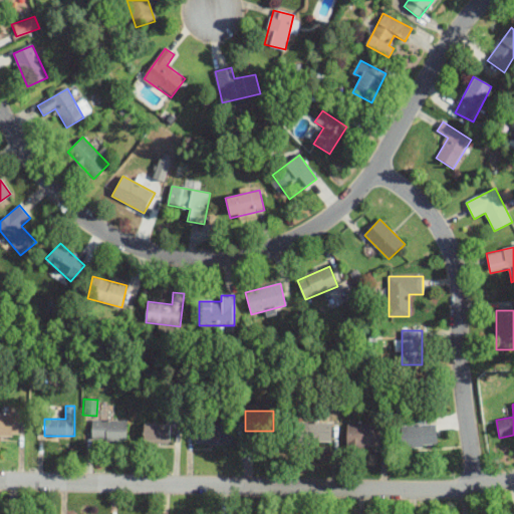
[(0,413),(0,437),(18,437),(18,413),(0,413)]
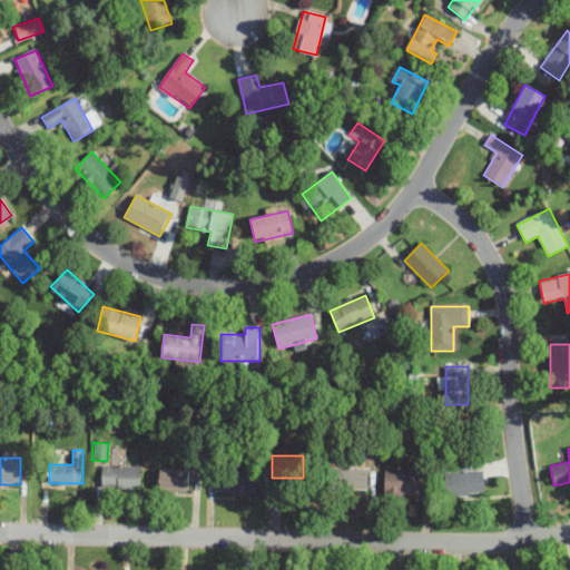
[(140,465),(101,465),(101,490),(140,490),(140,465)]
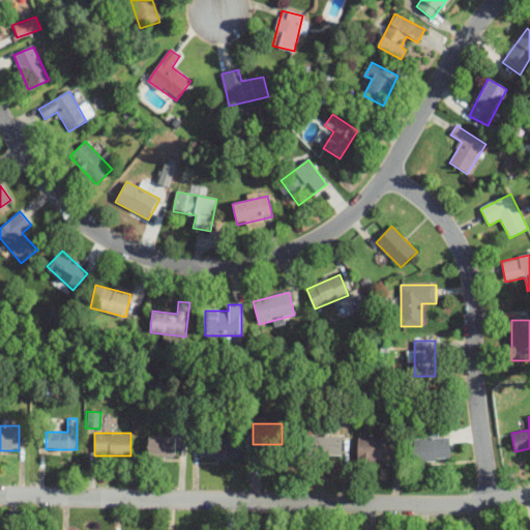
[(342,435),(305,435),(305,457),(342,457),(342,435)]
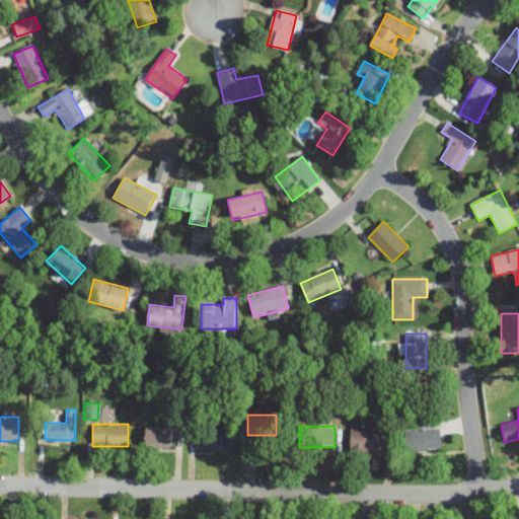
[(170,428),(144,428),(144,447),(170,447),(170,428)]
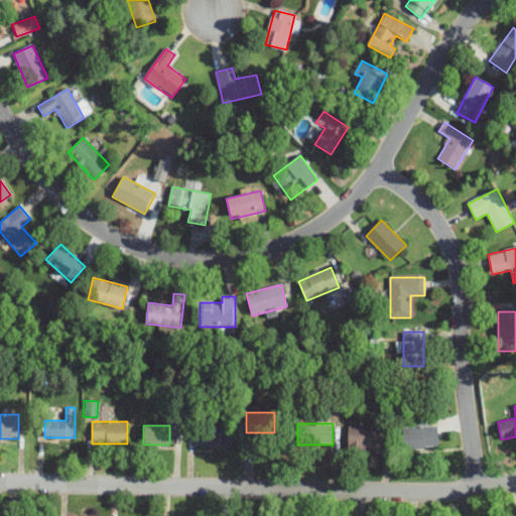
[(233,425),(196,425),(196,446),(233,446),(233,425)]
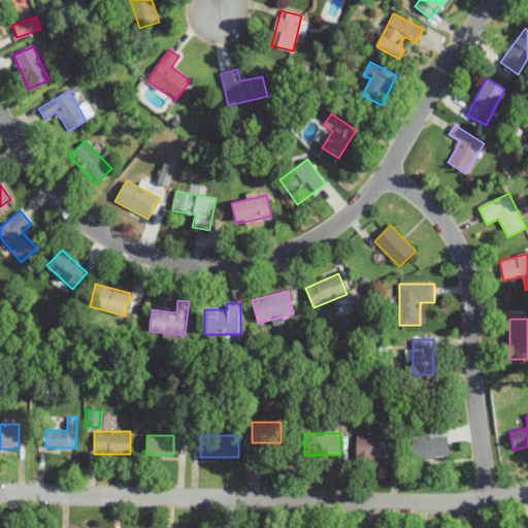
[(391,436),(356,436),(356,460),(391,460),(391,436)]
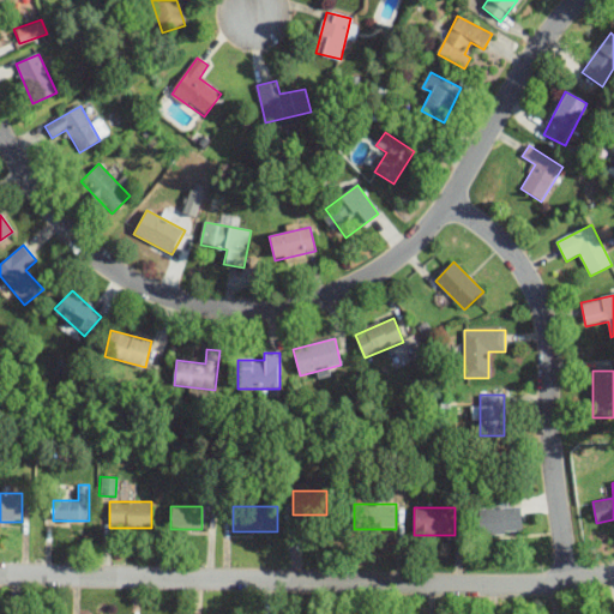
[(479,507),(479,533),(521,533),(521,507),(479,507)]
